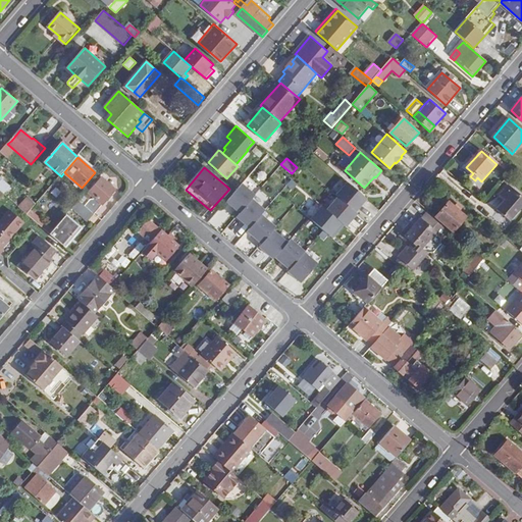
[(100,177),(79,202),(81,203),(102,179),(100,177)]
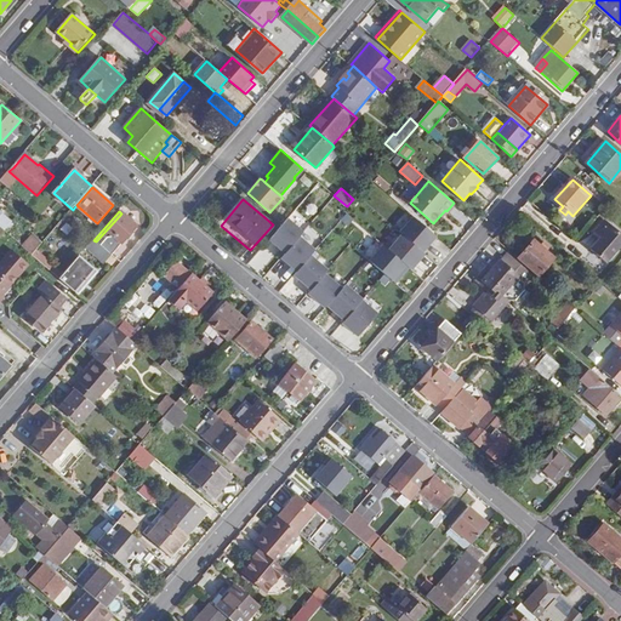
[(0,227),(4,231),(5,232),(11,223),(0,214),(0,227)]
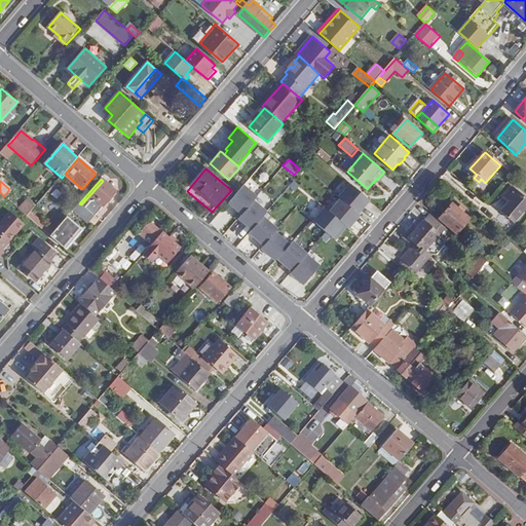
[(108,201),(116,192),(103,181),(81,204),(96,217),(108,201)]
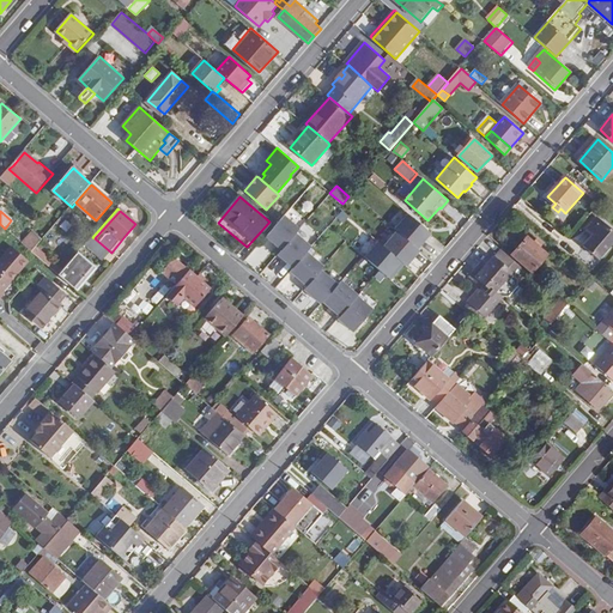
[(418,248),(431,234),(410,213),(395,229),(398,231),(418,248)]
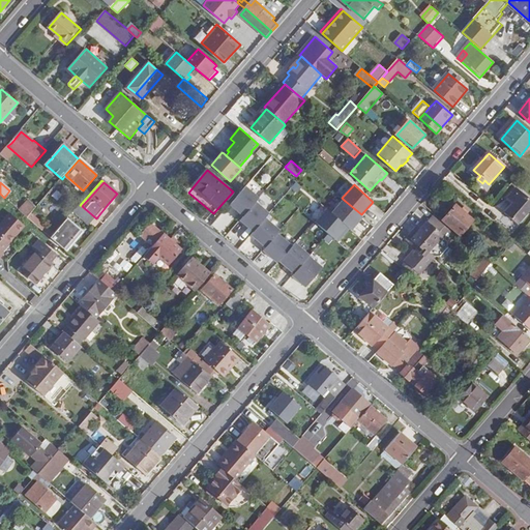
[(243,216),(256,202),(259,198),(246,187),(231,205),(243,216)]
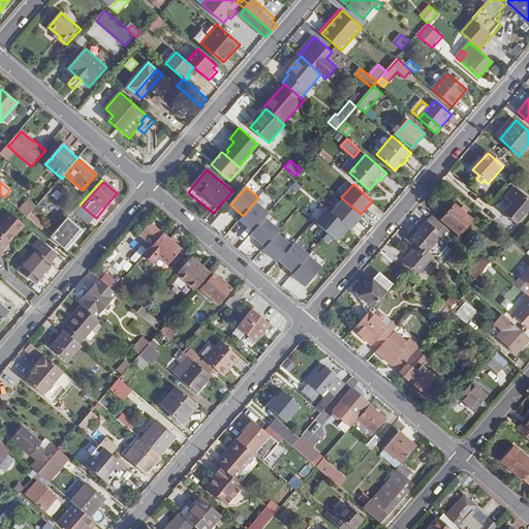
[(517,222),(528,208),(528,197),(517,187),(507,197),(512,201),(504,212),(517,222)]
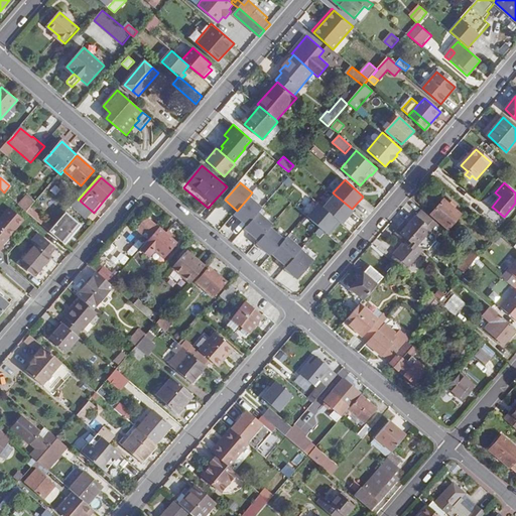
[(17,205),(25,212),(34,201),(26,194),(17,205)]
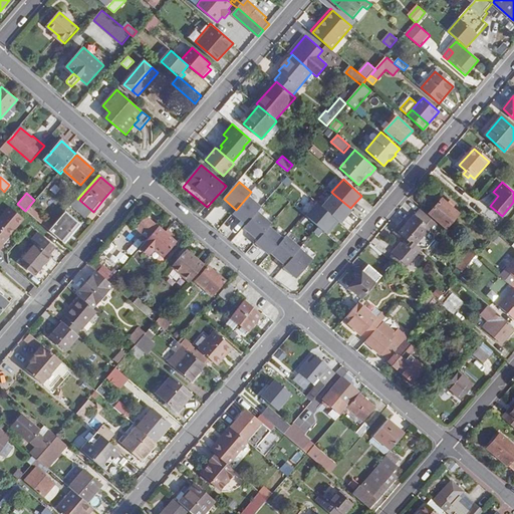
[(352,210),(350,208),(333,194),(322,207),(339,222),(341,223),(352,210)]
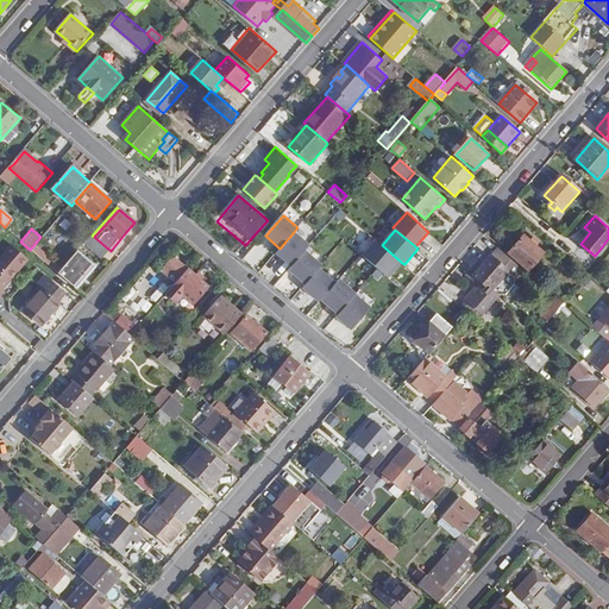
[(360,231),(349,244),(356,250),(366,236),(360,231)]
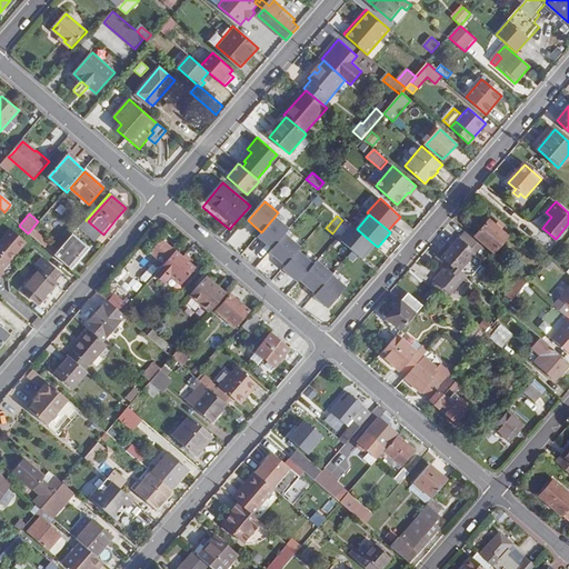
[(272,249),(286,235),(289,230),(275,217),(261,232),(258,237),(272,249)]
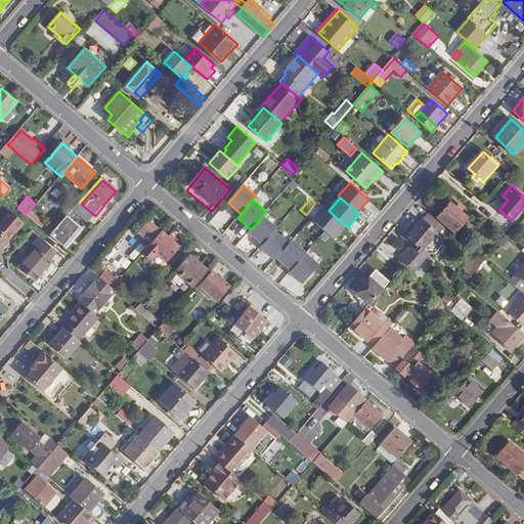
[(81,204),(79,203),(73,210),(88,224),(95,216),(81,204)]
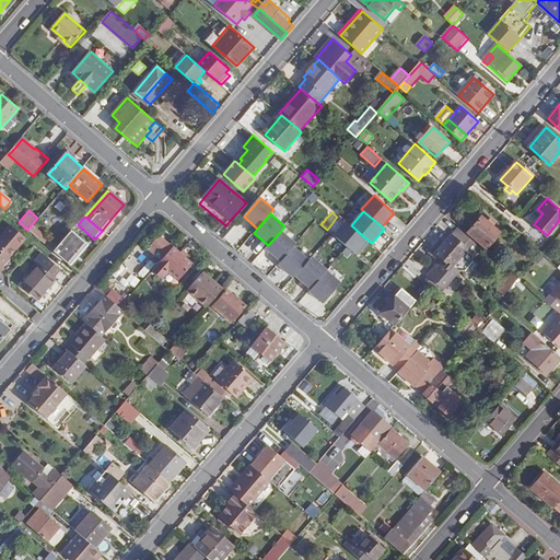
[(45,221),(41,218),(30,231),(54,252),(58,247),(37,230),(45,221)]
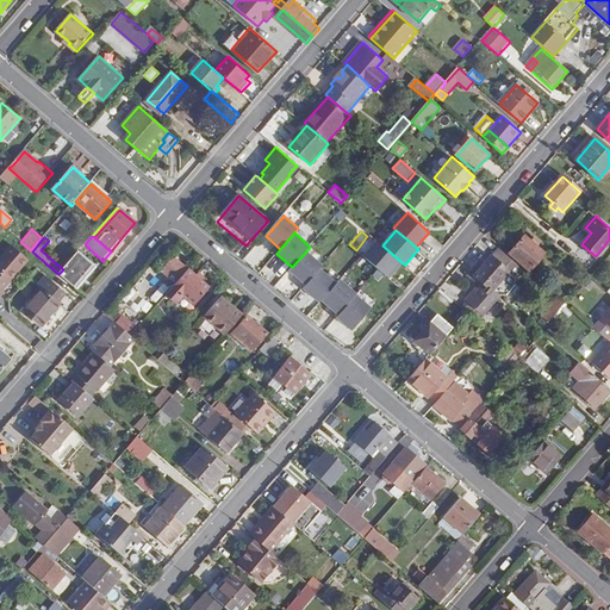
[(368,237),(356,250),(362,256),(374,243),(368,237)]
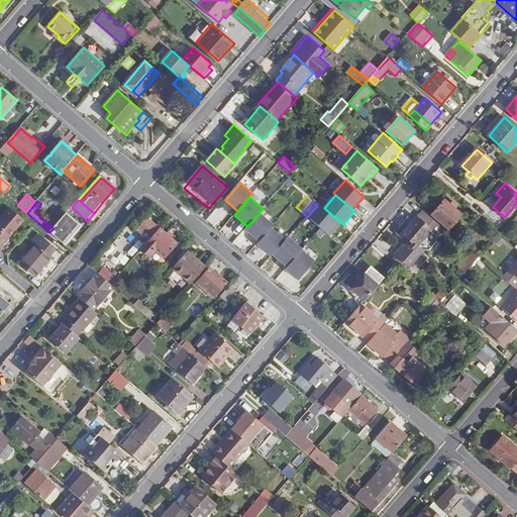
[(449,205),(444,201),(431,215),(447,229),(459,214),(453,208),(455,205),(451,202),(449,205)]
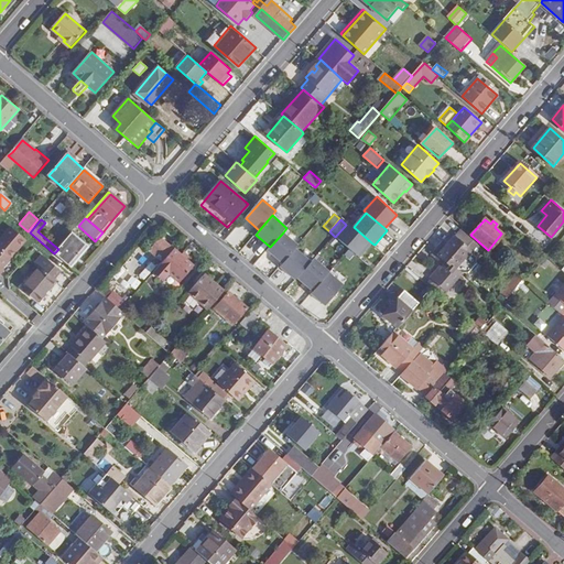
[(367,249),(372,243),(354,227),(349,223),(337,237),(350,249),(346,255),(351,259),(356,253),(357,255),(364,247),(367,249)]
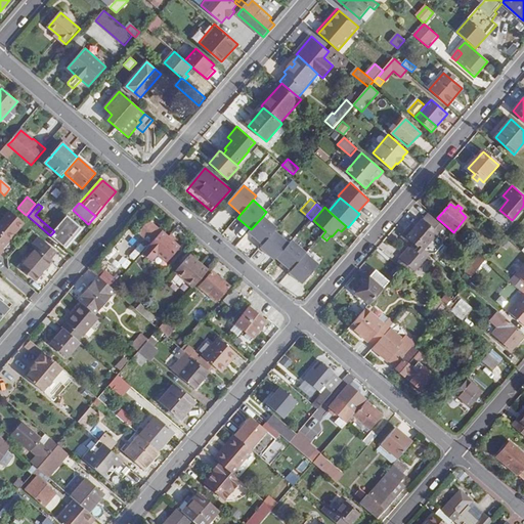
[(10,211),(0,222),(0,232),(9,241),(24,223),(10,211)]
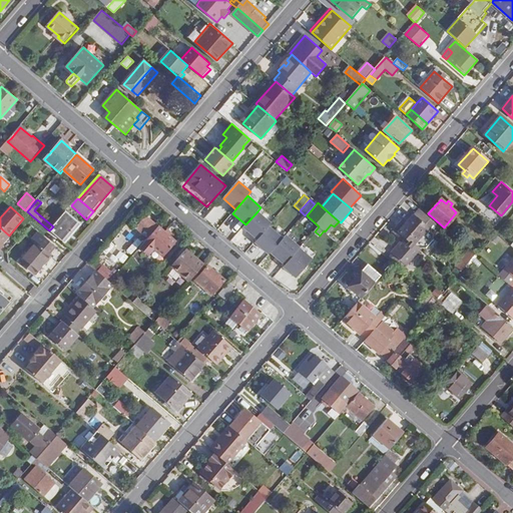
[(419,209),(413,216),(426,227),(433,232),(438,225),(419,209)]
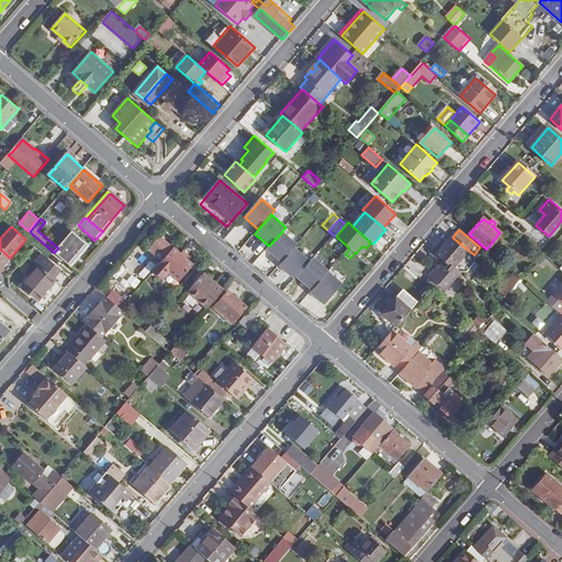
[(72,232),(58,248),(54,253),(71,267),(89,246),(72,232)]
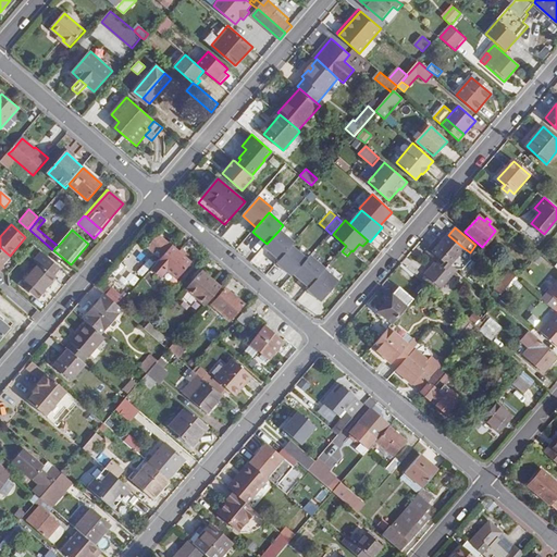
[(280,260),(292,246),(295,243),(280,230),(267,244),(264,247),(280,260)]
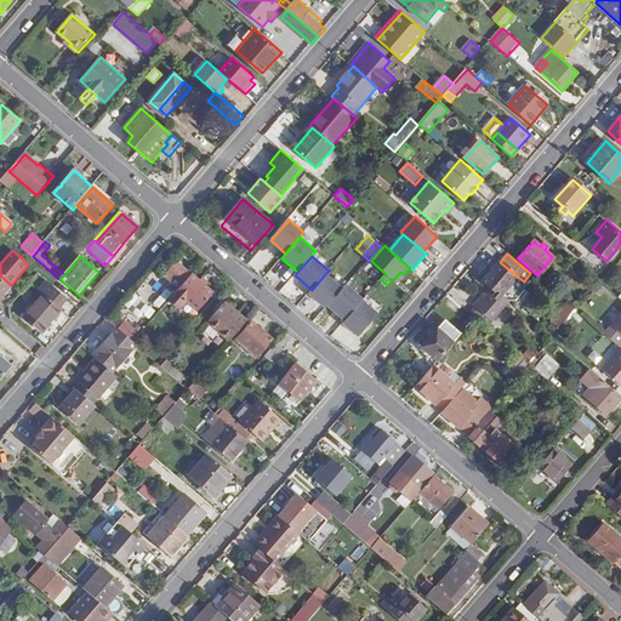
[(501,294),(516,275),(500,262),(497,260),(491,268),(482,280),(488,286),(485,289),(485,290),(488,291),(490,295),(494,291),(500,295),(501,296),(501,295),(501,294)]
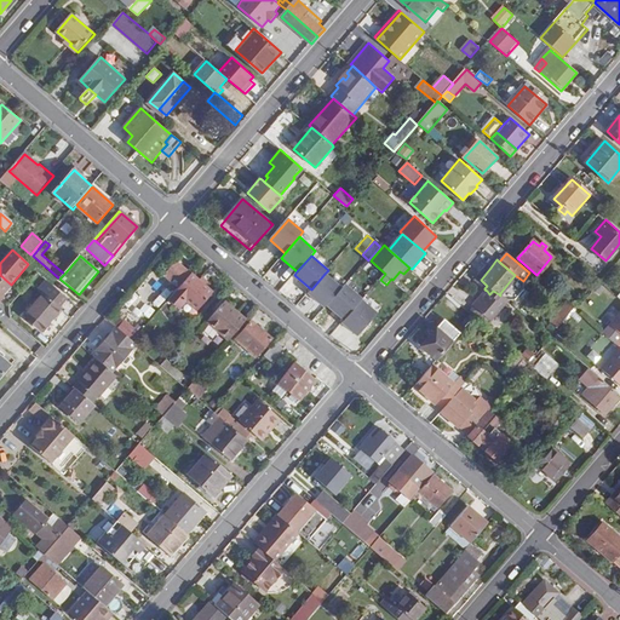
[(179,288),(191,275),(191,274),(177,262),(165,276),(179,288)]
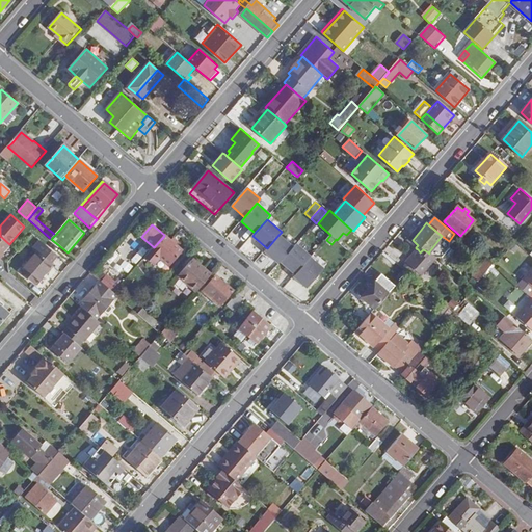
[(418,245),(413,240),(421,230),(418,227),(407,239),(416,247),(418,245)]
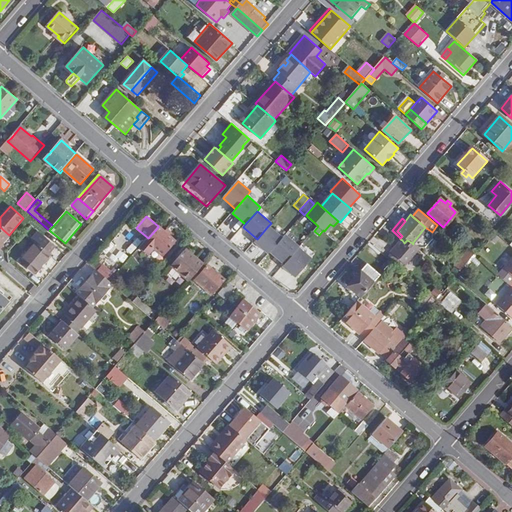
[(327,234),(333,226),(330,224),(324,231),(327,234)]
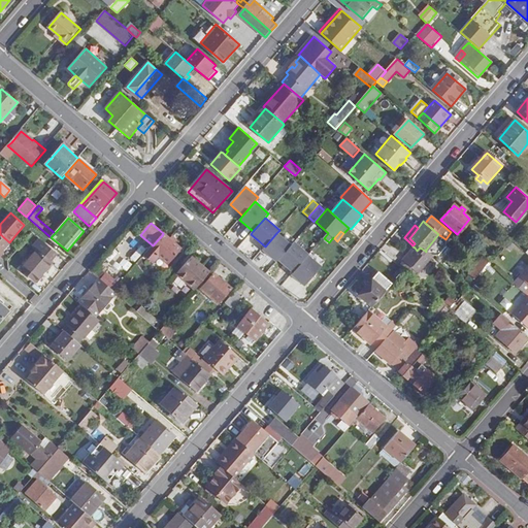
[(278,261),(291,245),(276,233),(265,246),(263,250),(277,262),(278,261)]
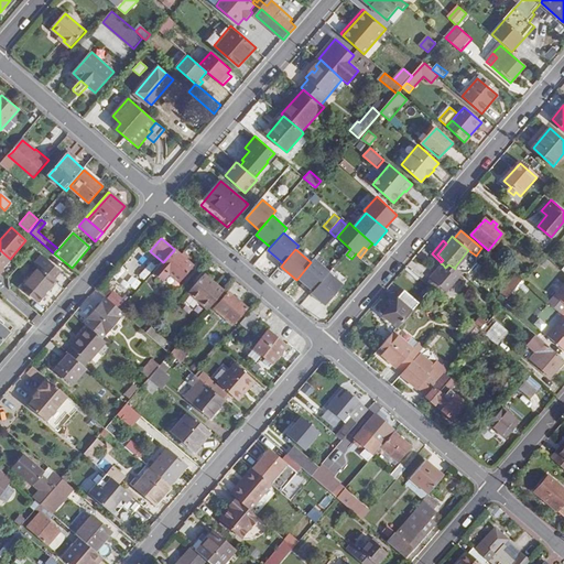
[(0,250),(0,274),(0,270),(10,259),(0,250)]
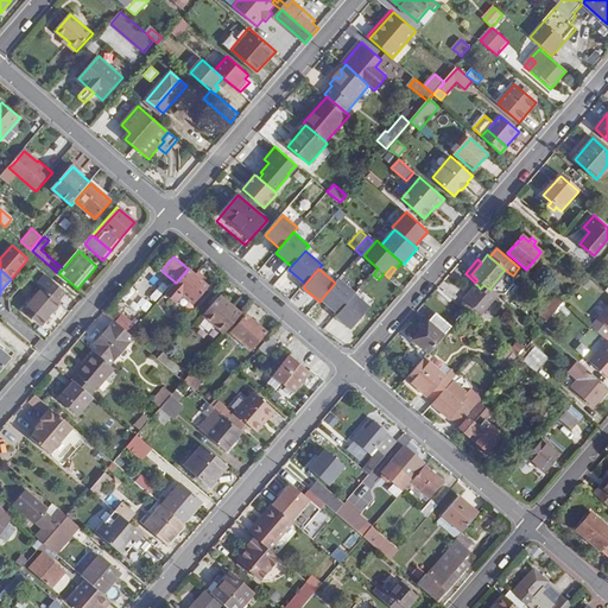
[(210,289),(188,270),(176,283),(166,295),(175,302),(182,293),(196,305),(210,289)]
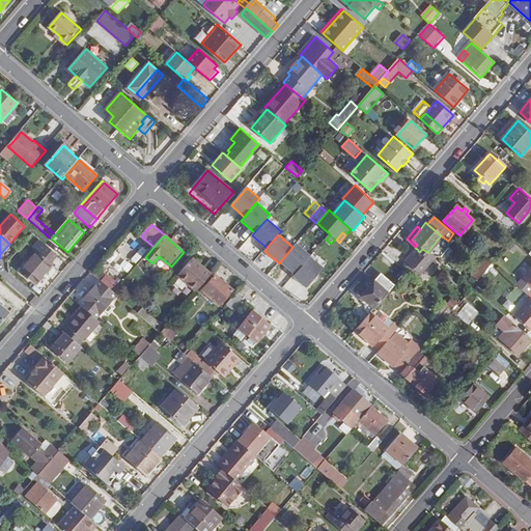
[(441,235),(428,251),(428,252),(437,258),(442,258),(450,249),(450,243),(448,241),(441,235)]
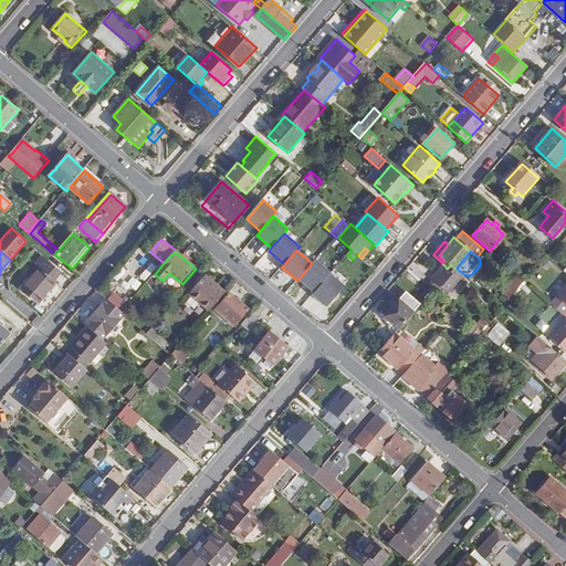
[(35,263),(41,269),(23,289),(39,302),(56,282),(55,281),(62,272),(42,255),(35,263)]
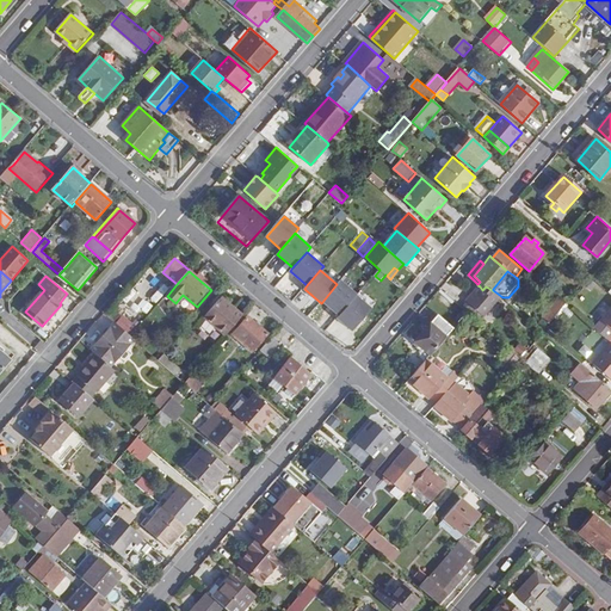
[(340,316),(357,296),(357,295),(340,281),(337,284),(322,302),(340,316)]
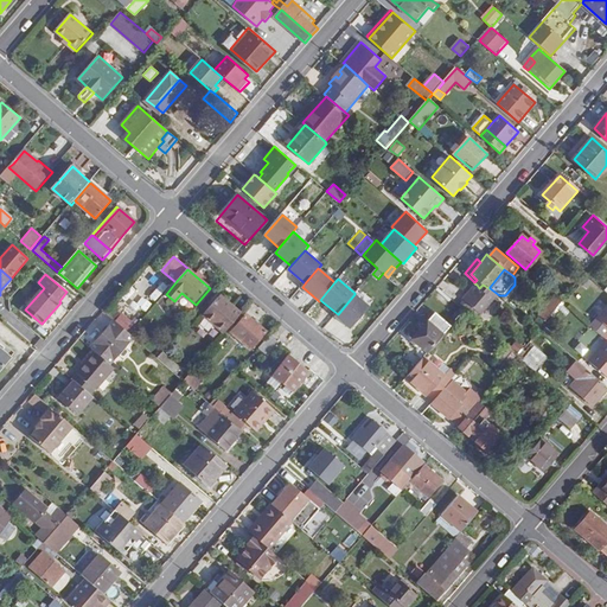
[(153,300),(166,289),(161,283),(148,295),(153,300)]
